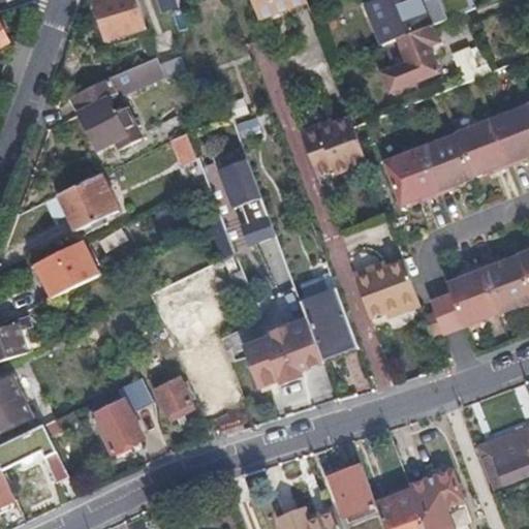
[(144,29),(132,0),(114,0),(101,5),(114,40),(144,29)]
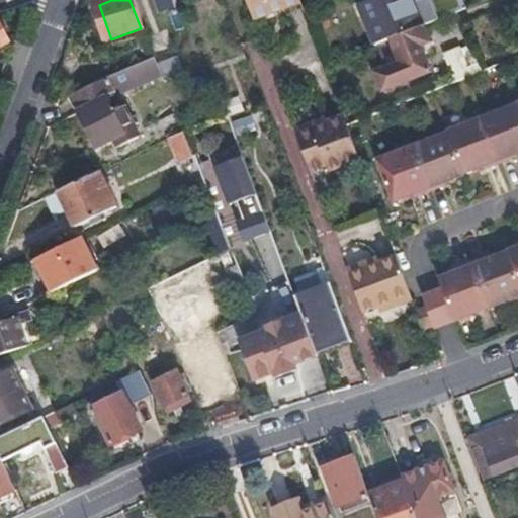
[(154,0),(159,11),(179,4),(177,0),(154,0)]
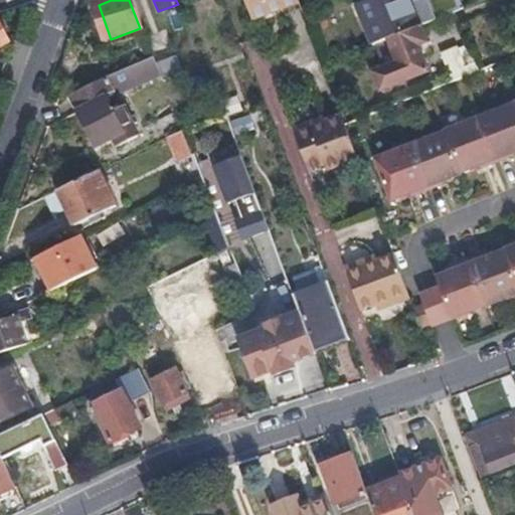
[(245,0),(253,18),(282,6),(299,0),(245,0)]
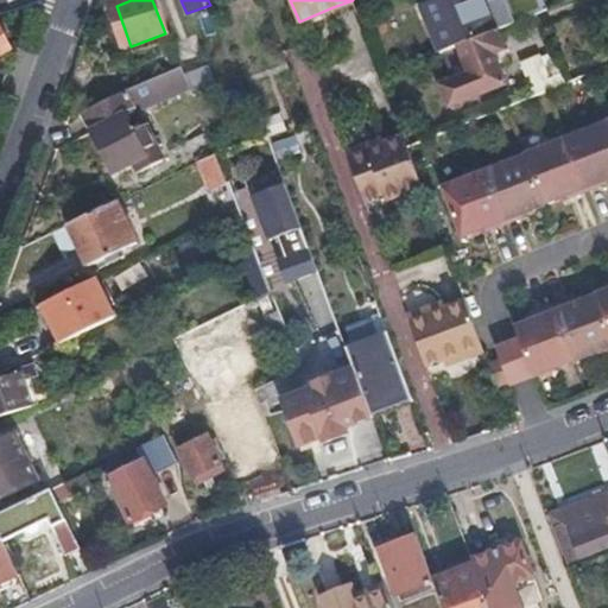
[(335,13),(356,6),(354,0),(353,0),(333,7),(335,13)]
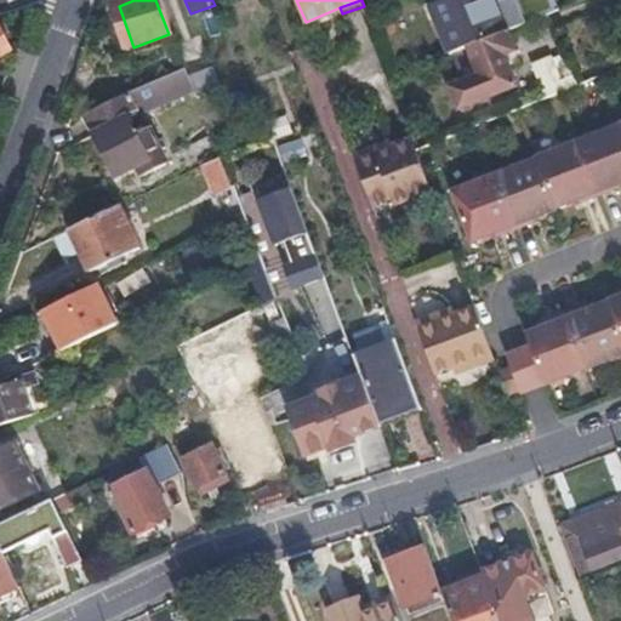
[(468,43),(507,27),(496,0),(434,0),(429,3),(448,51),(468,43)]
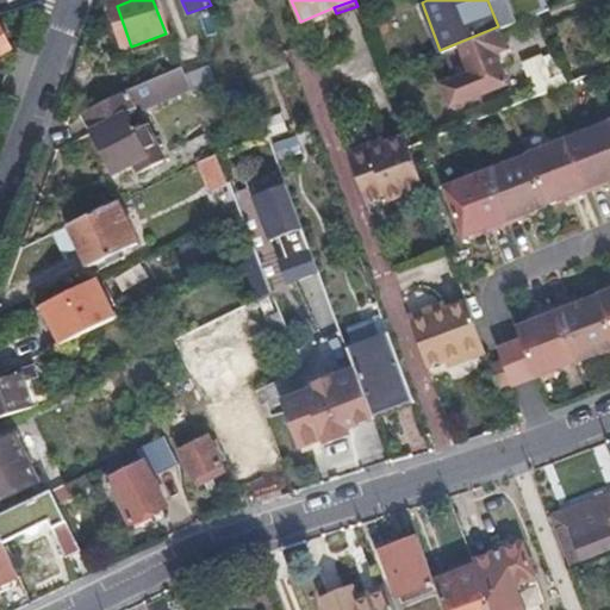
[(0,61),(14,54),(17,54),(0,20),(0,61)]
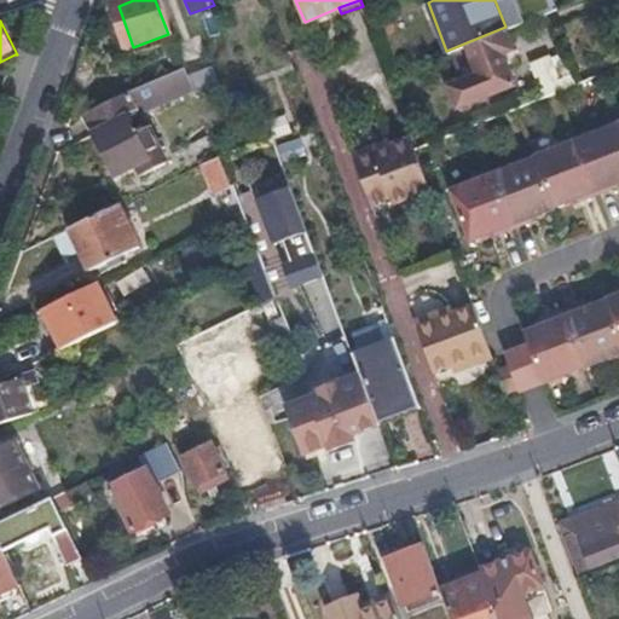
[(513,46),(505,27),(467,42),(476,70),(449,81),(457,104),(513,82),(501,51),(513,46)]
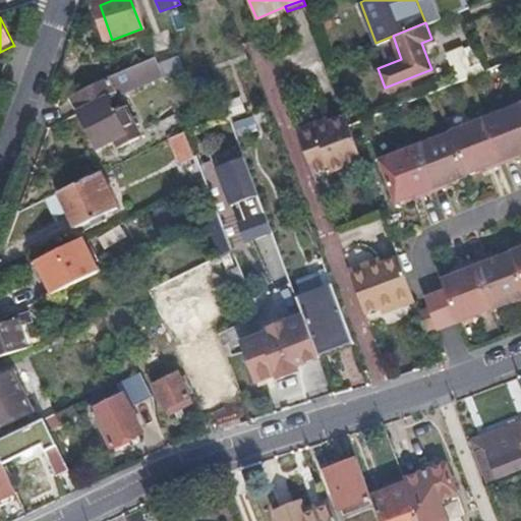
[(159,56),(152,37),(127,47),(134,65),(147,60),(159,56)]
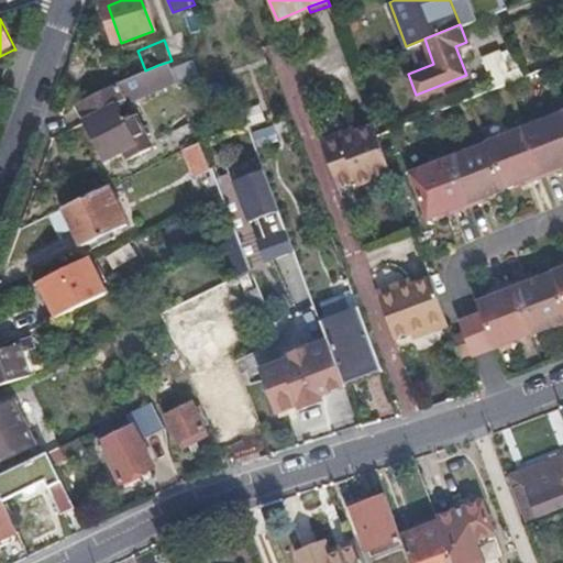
[(521,75),(511,46),(498,52),(509,80),(521,75)]
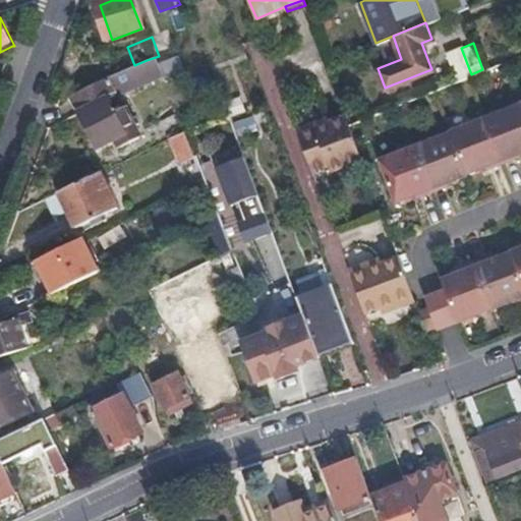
[(448,53),(456,80),(471,74),(461,48),(448,53)]
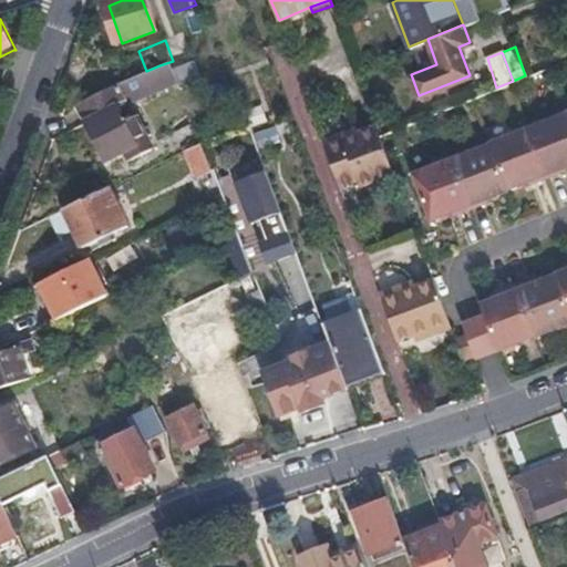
[(146,71),(115,84),(123,101),(179,79),(176,71),(173,61),(160,65),(146,71)]
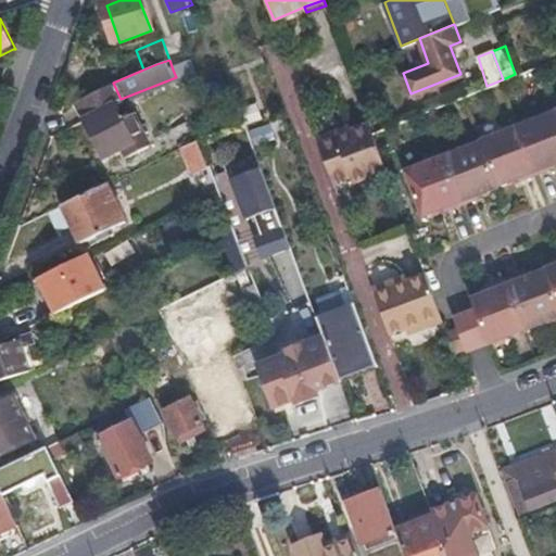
[(178,84),(203,74),(199,60),(173,70),(176,77),(178,84)]
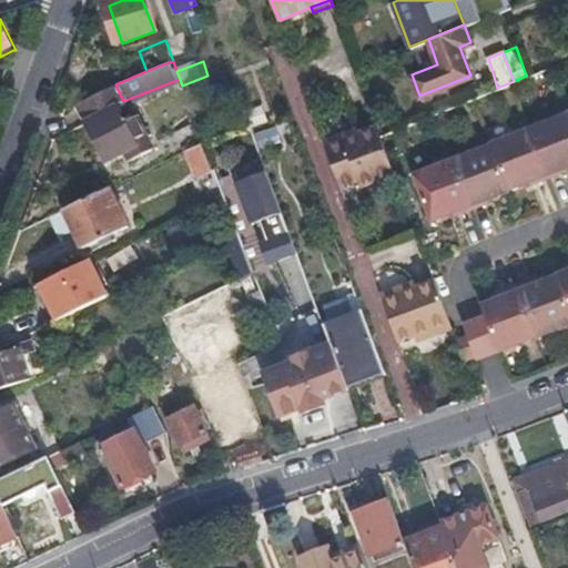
[(115,84),(103,89),(78,103),(105,159),(125,148),(131,156),(141,151),(118,104),(123,101),(115,84)]
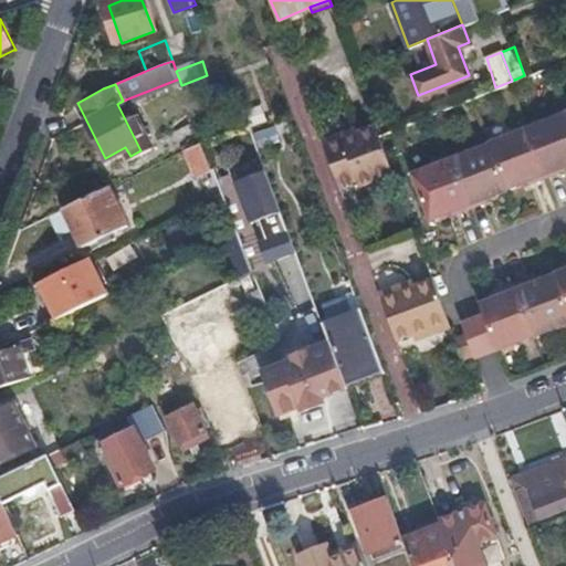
[(565,103),(564,104),(565,107),(542,117),(540,115),(509,127),(510,129),(463,149),(462,146),(433,158),(435,161),(411,171),(429,218),(453,209),(454,211),(485,199),(484,197),(531,176),(531,178),(562,166),(559,165),(565,161),(565,103)]
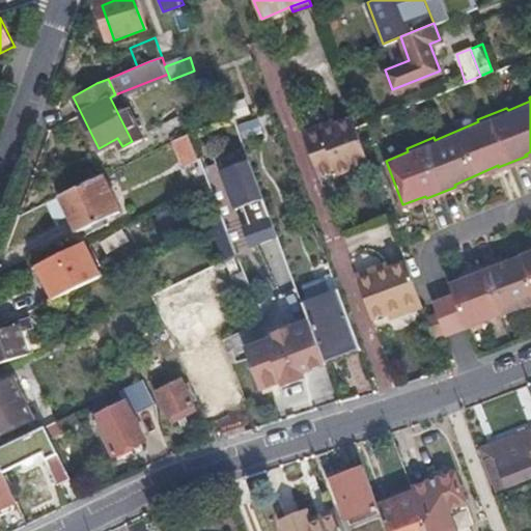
[(315,162),(363,144),(356,124),(353,116),(335,122),(305,135),(313,155),(315,162)]
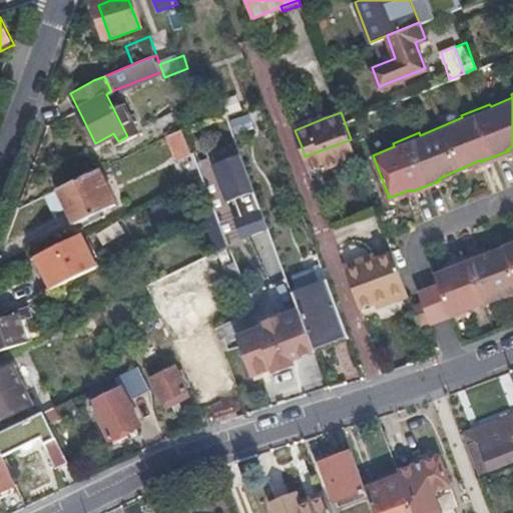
[(295,130),(324,118),(322,114),(293,124),(295,130)]
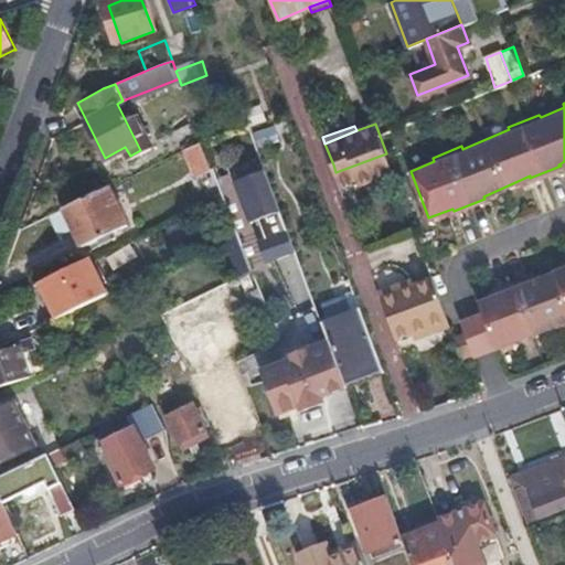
[(202,140),(188,147),(198,173),(213,168),(202,140)]
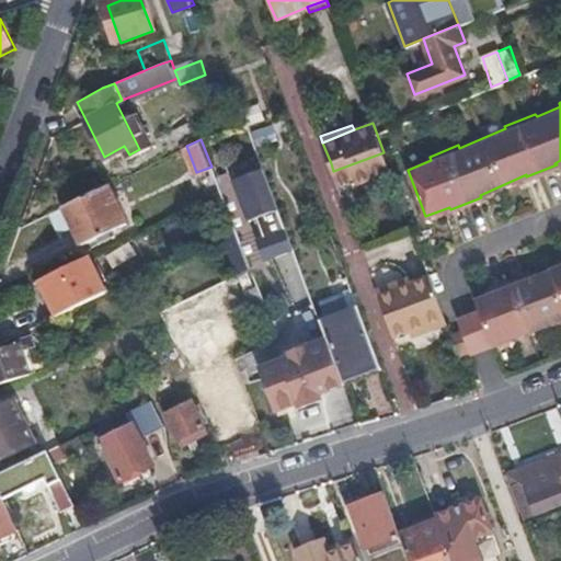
[(355,183),(390,170),(384,152),(333,171),(338,183),(353,178),(355,183)]
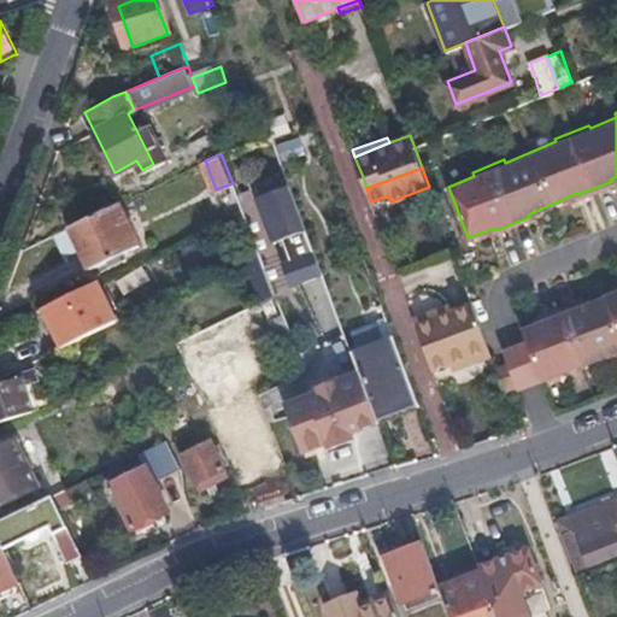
[(289,187),(286,176),(236,194),(274,293),(291,287),(322,275),(289,187)]
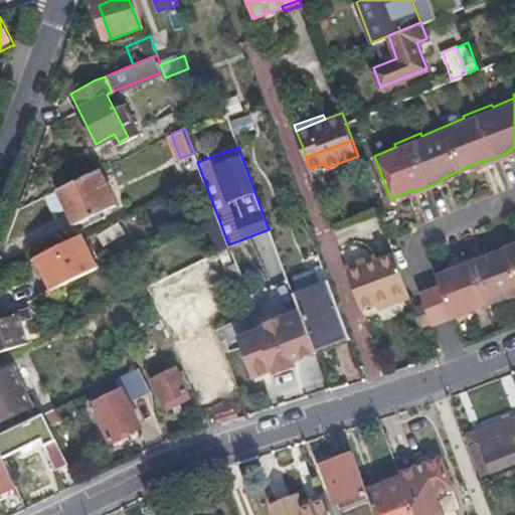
[(98,170),(56,190),(71,221),(112,201),(98,170)]
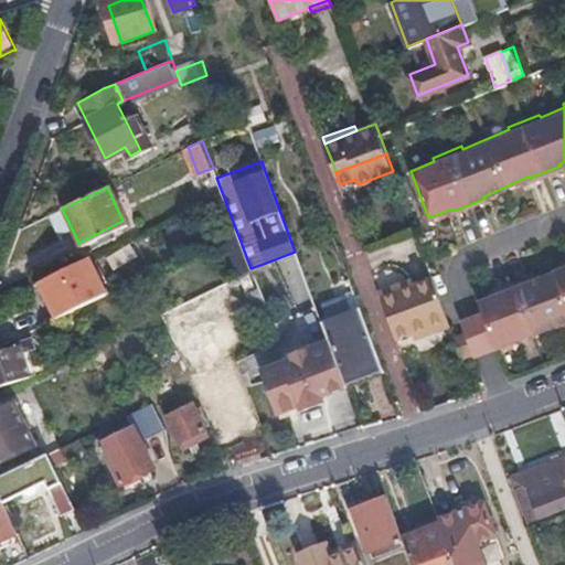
[(86,258),(36,283),(54,319),(105,295),(86,258)]
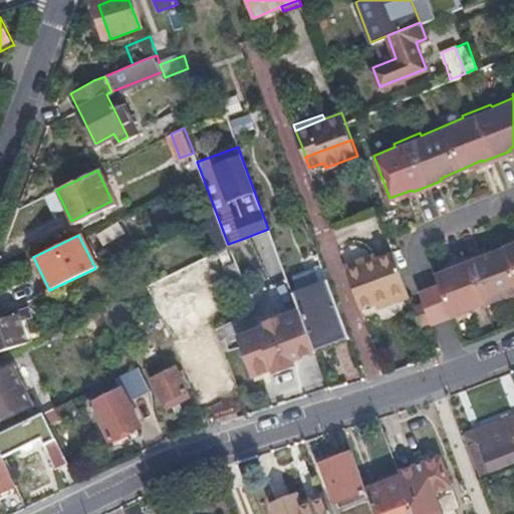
[(442,287),(453,318),(457,317),(458,319),(472,314),(471,312),(503,299),(504,302),(513,297),(513,242),(505,246),(506,248),(486,255),(485,253),(458,263),(459,265),(437,274),(442,287)]
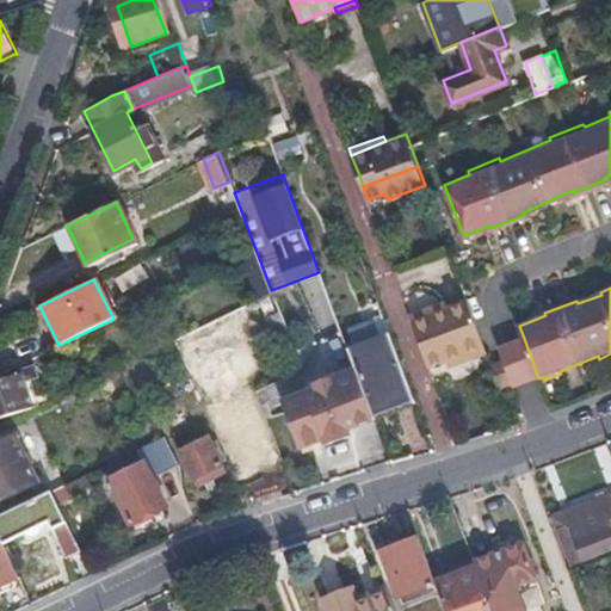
[(413,319),(430,363),(449,357),(463,351),(466,359),(487,351),(467,298),(448,307),(413,319)]
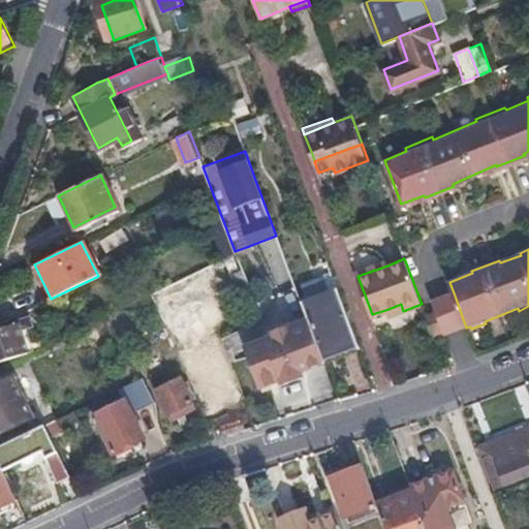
[(358,276),(387,266),(385,260),(355,272),(358,276)]
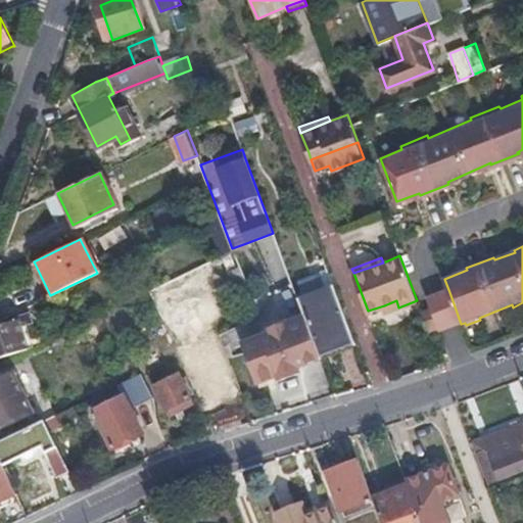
[(317,352),(354,338),(335,285),(332,286),(325,269),(290,282),(303,317),(317,352)]
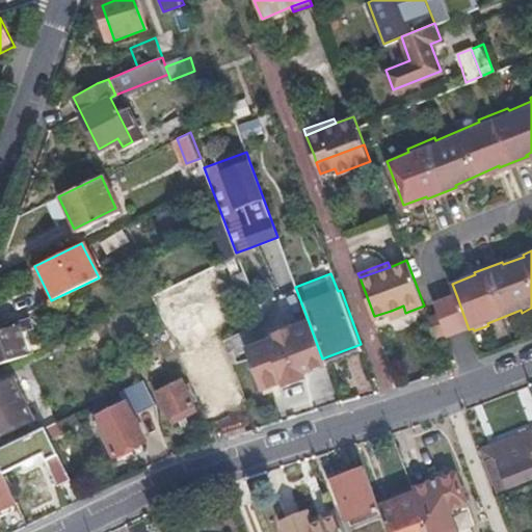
[(441,315),(448,336),(449,338),(457,335),(469,329),(457,297),(445,302),(436,304),(441,315)]
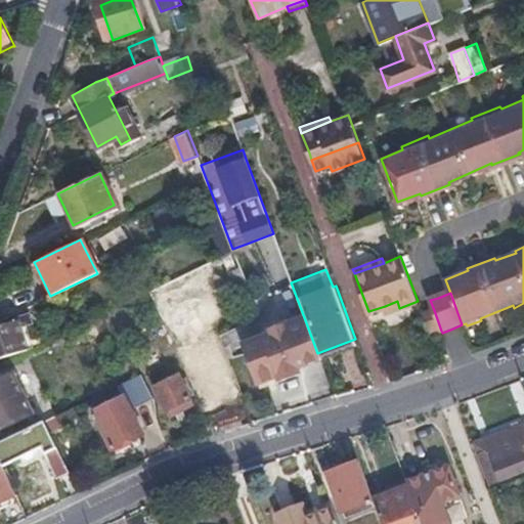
[(388,312),(399,308),(397,301),(385,306),(388,312)]
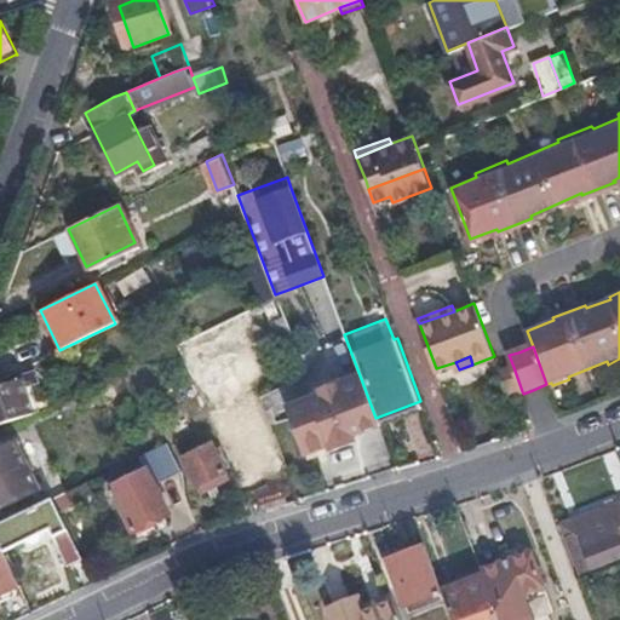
[(500,372),(509,396),(522,391),(514,367),(500,372)]
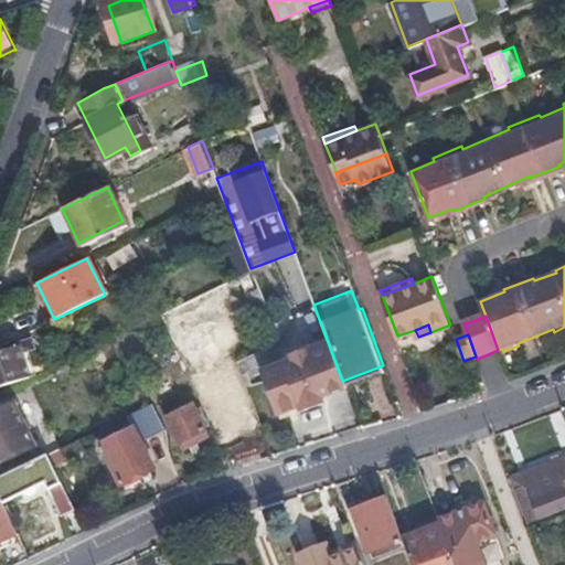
[(0,349),(0,382),(21,376),(17,351),(31,345),(29,337),(14,341),(14,345),(0,349)]
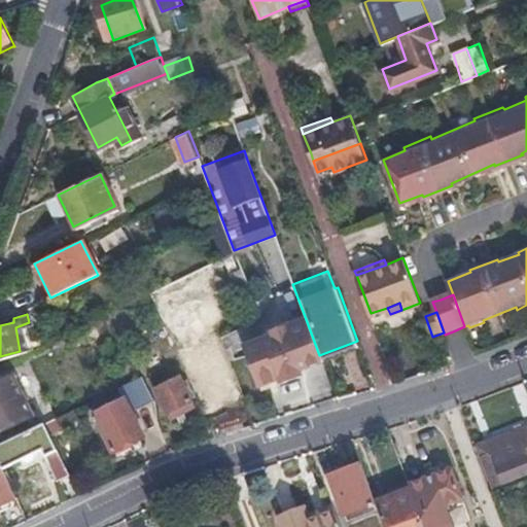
[(319,355),(306,319),(271,332),(272,336),(244,346),(258,386),(278,378),(280,383),(301,376),(299,371),(321,362),(319,355)]
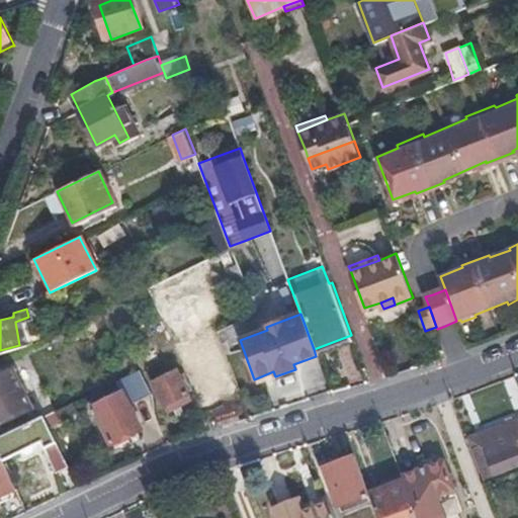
[(224,397),(240,390),(231,367),(214,374),(224,397)]
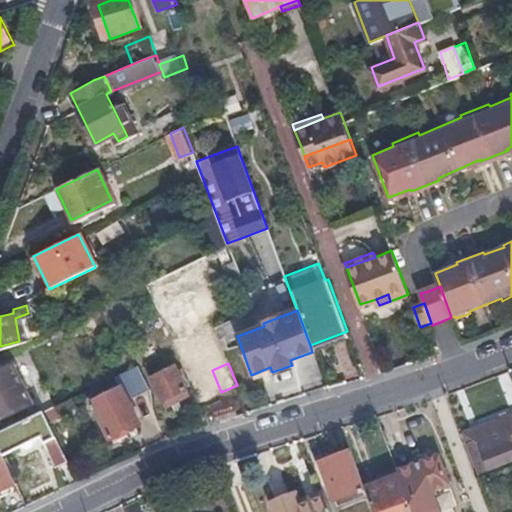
[(0,421),(32,406),(14,366),(0,372),(0,421)]
